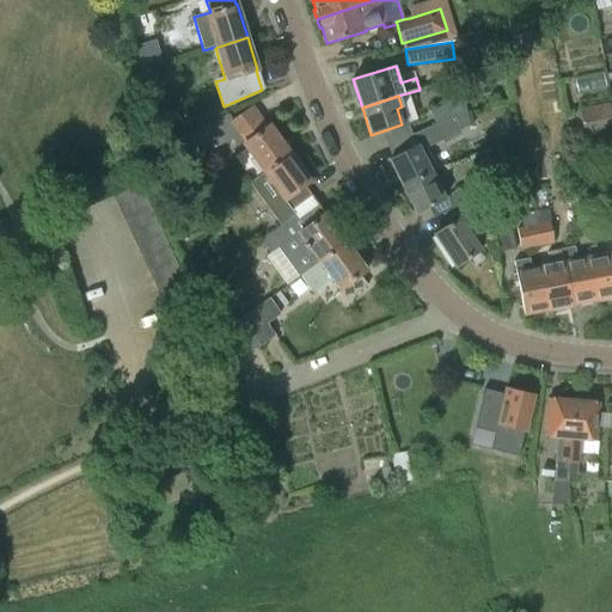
[(434,126),(466,111),(463,98),(428,112),(434,126)]
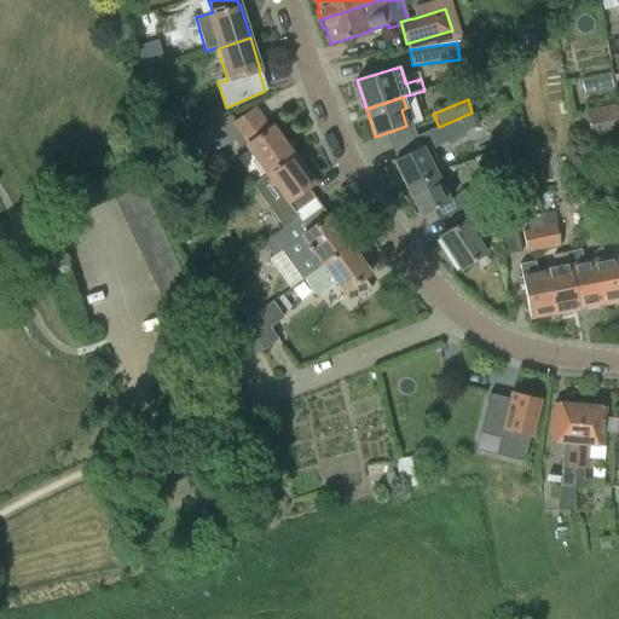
[(208,108),(204,115),(207,123),(226,117),(221,103),(208,108)]
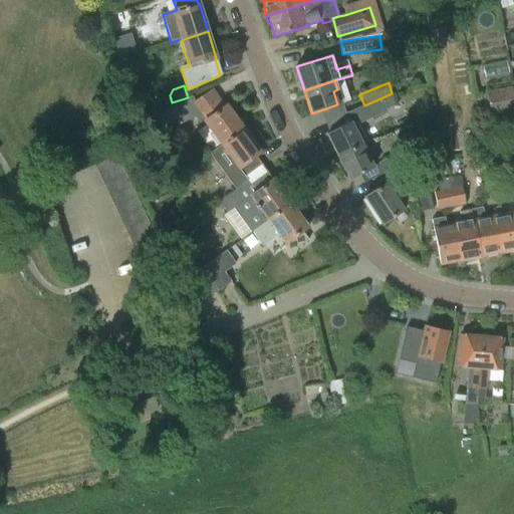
[(486,92),(491,116),(513,111),(513,95),(512,86),(486,92)]
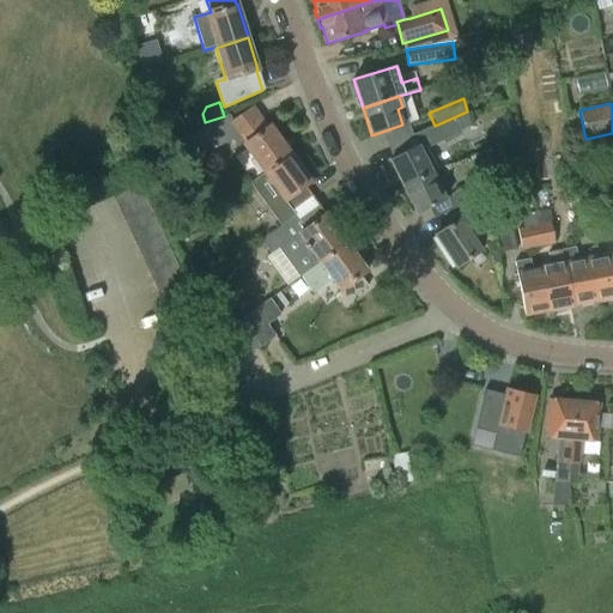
[(243,146),(263,174),(290,153),(269,126),(266,129),(252,109),(228,126),(223,119),(176,140),(183,150),(211,150),(232,140),(240,150),(243,146)]
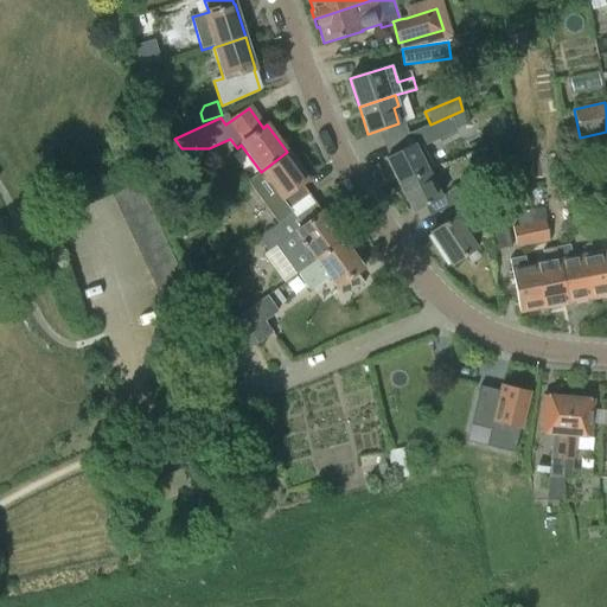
[(384,159),(397,184),(432,167),(421,147),(457,132),(455,129),(465,125),(462,110),(430,125),(408,134),(413,145),(384,159)]
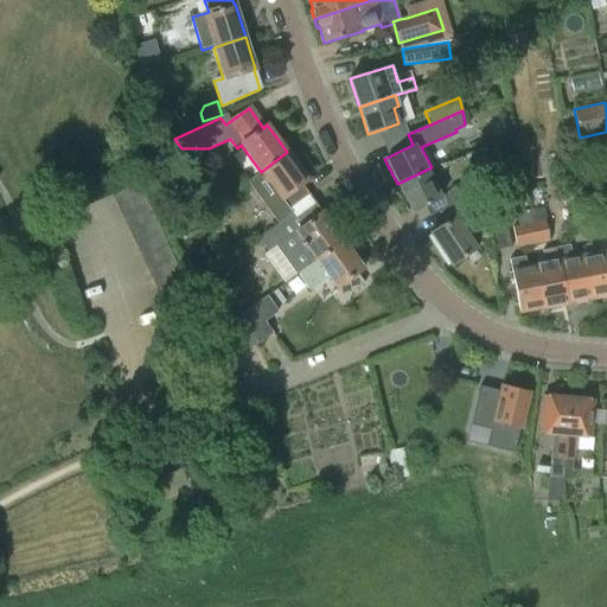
[(261,172),(246,183),(276,224),(294,211),(292,208),(308,195),(301,185),(307,180),(287,152),(261,172)]
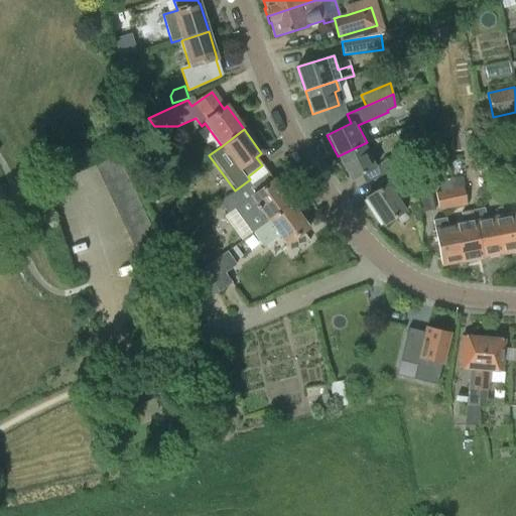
[(367,142),(338,156),(349,178),(374,166),(367,153),(371,151),(367,142)]
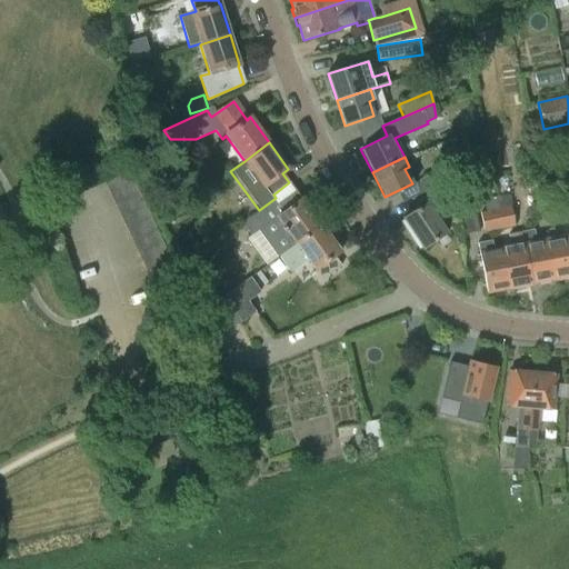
[(446,165),(418,180),(423,190),(449,178),(446,165)]
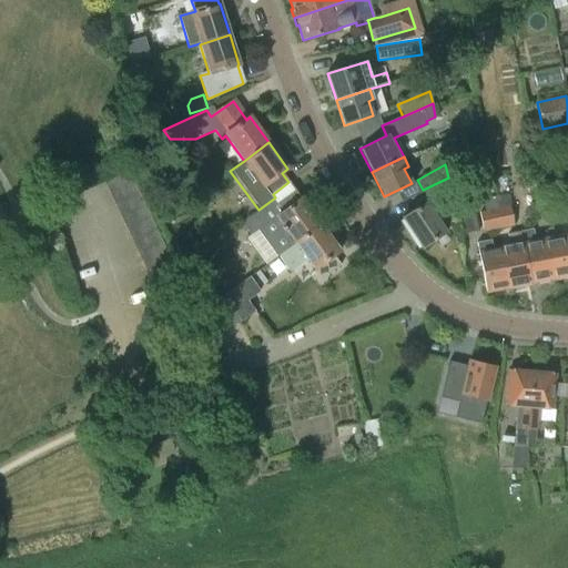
[(103,181),(109,193),(133,181),(128,169),(103,181)]
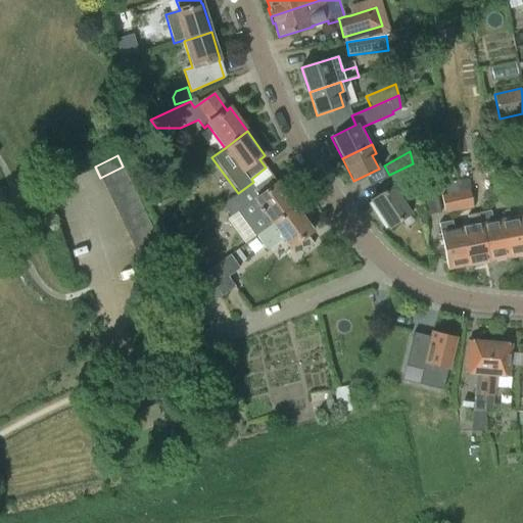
[(413,163),(389,175),(396,187),(418,186),(413,163)]
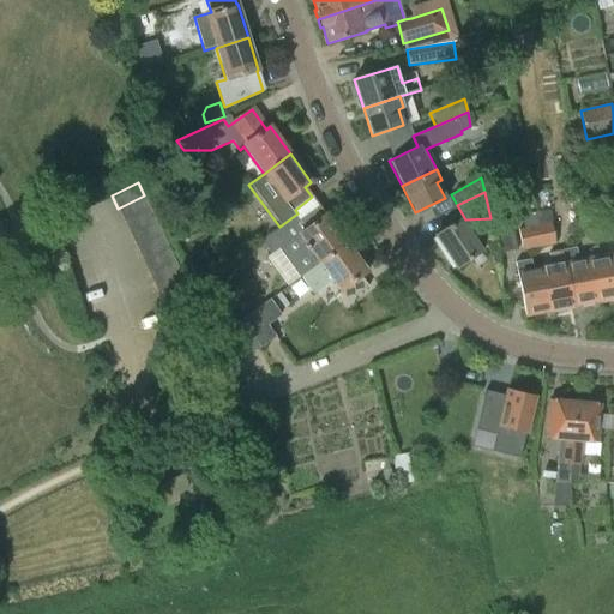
[(118,209),(124,222),(150,209),(144,196),(118,209)]
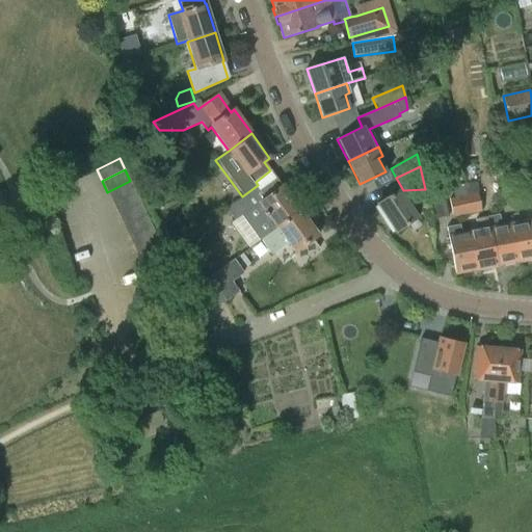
[(242,196),(225,208),(234,220),(241,215),(261,241),(301,212),(276,178),(261,189),(258,185),(242,196)]
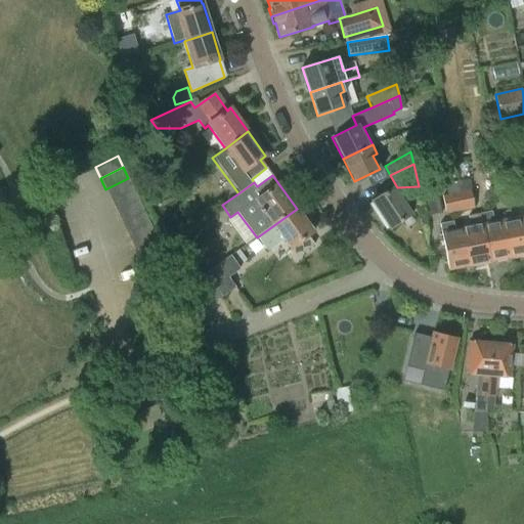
[(105,189),(111,201),(133,189),(128,178),(105,189)]
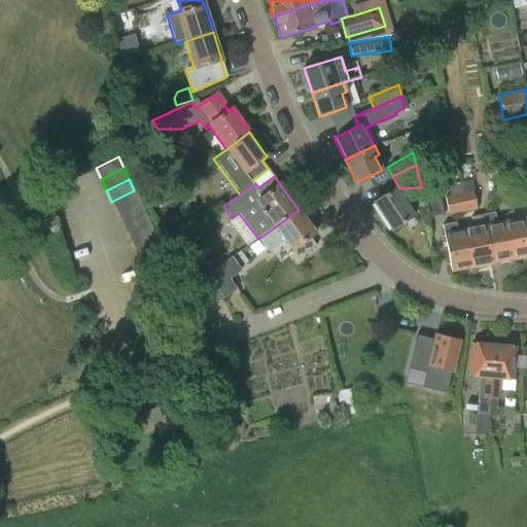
[(460,182),(460,183),(462,194),(460,194),(462,205),(459,206),(460,212),(477,209),(471,180),(460,182)]
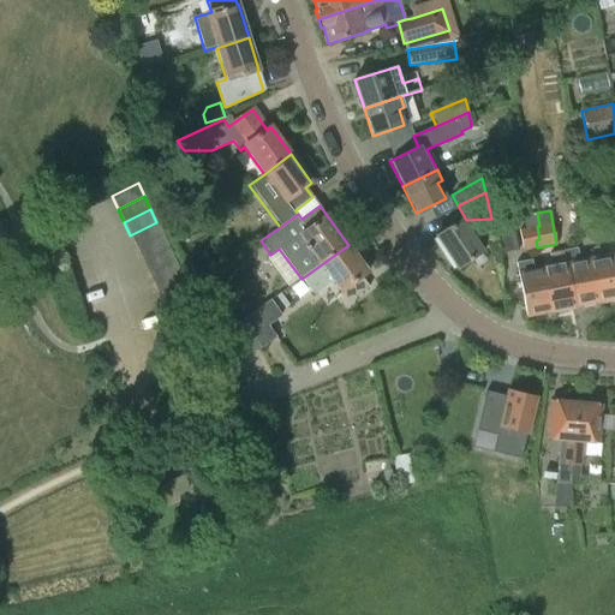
[(518,230),(523,250),(537,248),(536,240),(539,239),(537,226),(539,226),(537,214),(521,216),(524,228),(518,230)]
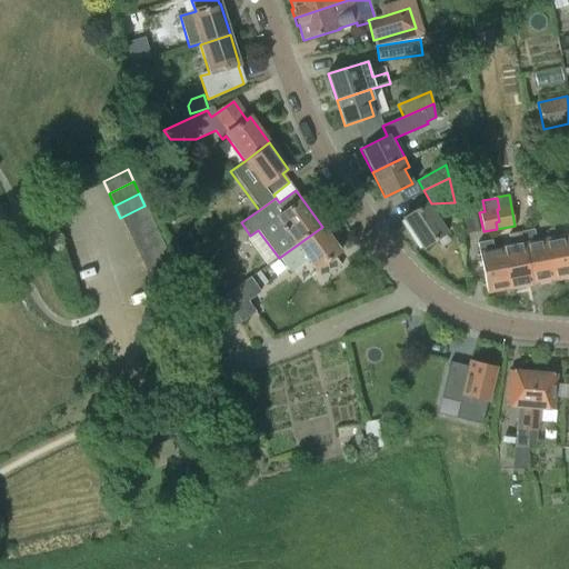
[(568,198),(558,201),(561,218),(562,222),(568,221),(568,198)]
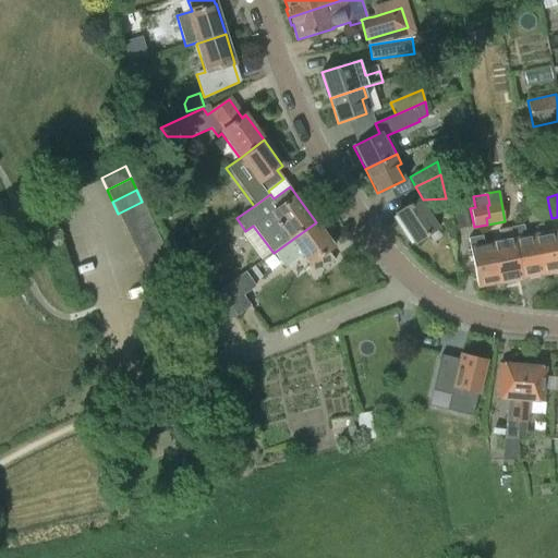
[(452,213),(456,230),(470,228),(464,197),(445,202),(447,214),(452,213)]
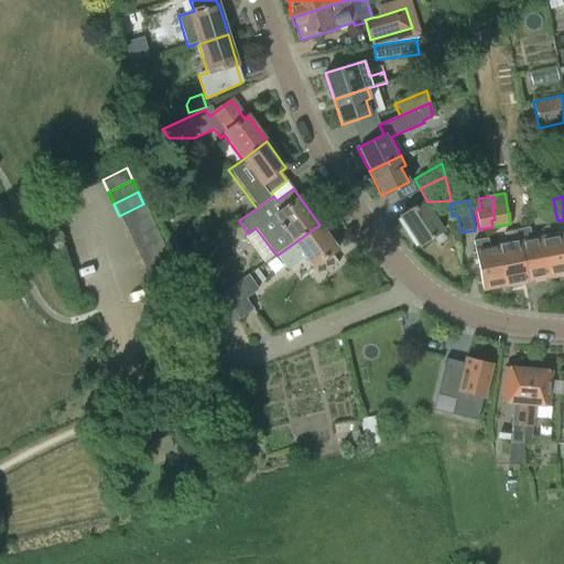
[(553,199),(544,201),(548,217),(556,216),(553,199)]
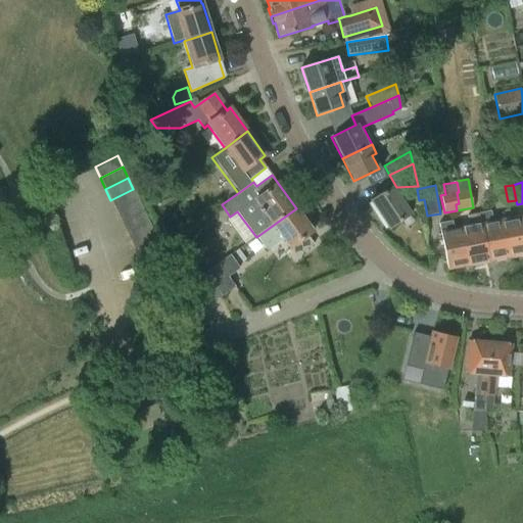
[(370,200),(388,228),(409,214),(391,187),(370,200)]
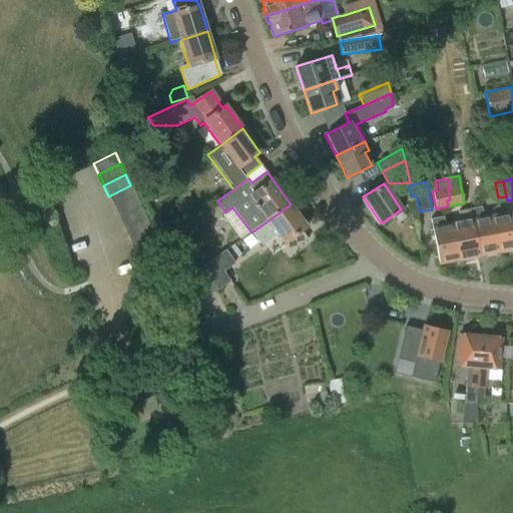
[(108,196),(113,207),(136,196),(130,185),(108,196)]
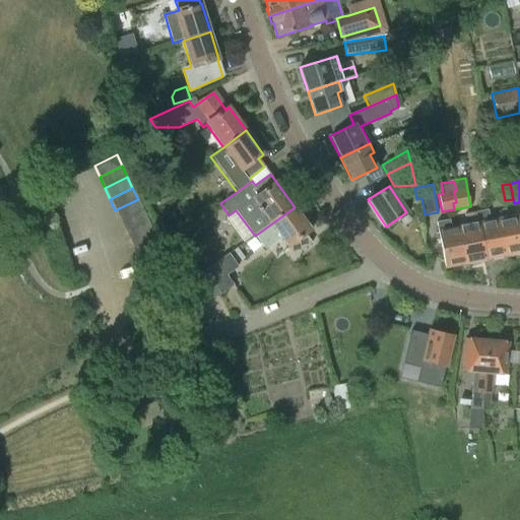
[(115,210),(120,221),(143,210),(138,199),(115,210)]
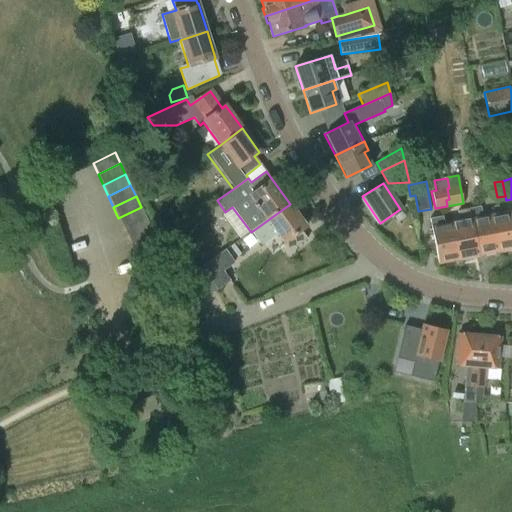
[(290,204),(251,232),(260,246),(277,234),(289,252),(307,239),(300,230),(306,226),(290,204)]
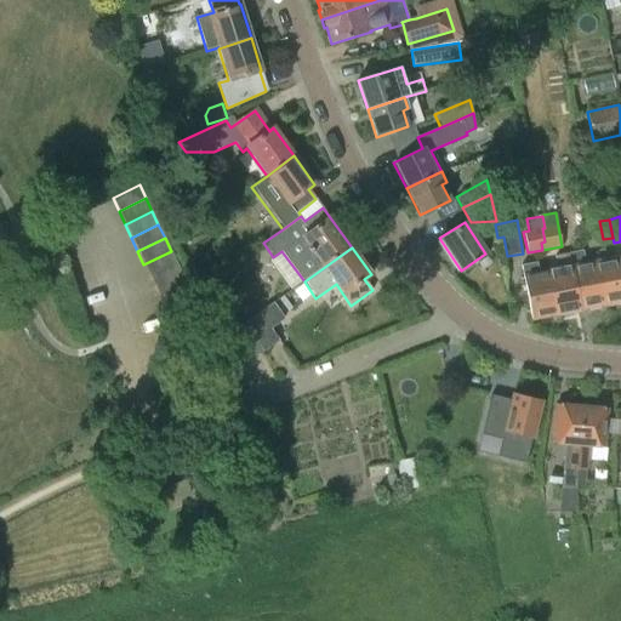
[(143,265),(151,278),(177,265),(171,251),(143,265)]
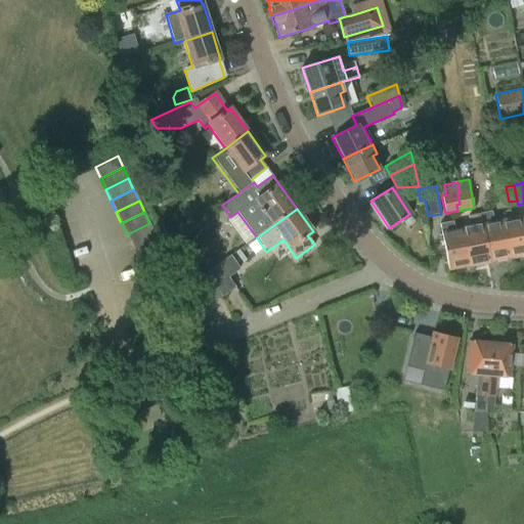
[(491,212),(480,214),(488,262),(509,258),(501,221),(493,222),(491,212)]
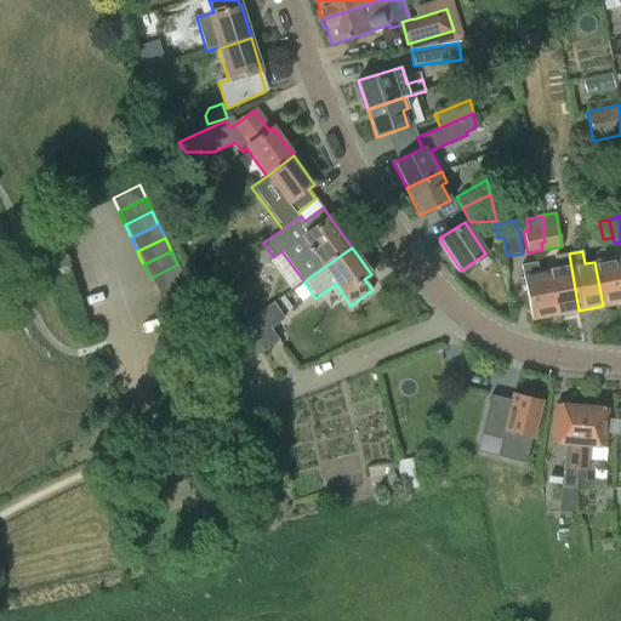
[(557,269),(547,271),(554,314),(579,311),(569,254),(554,256),(557,269)]
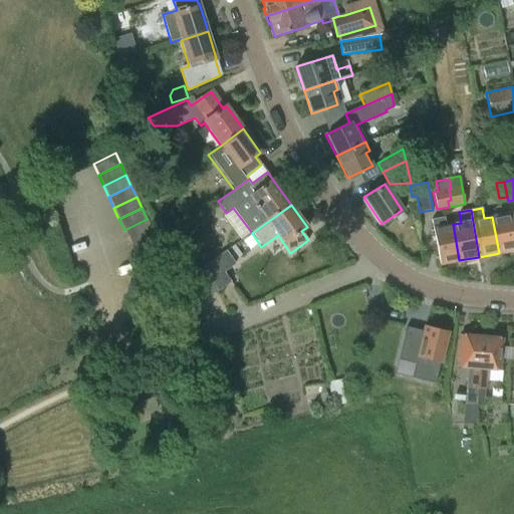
[(513,227),(512,213),(492,217),(499,253),(513,250),(513,227)]
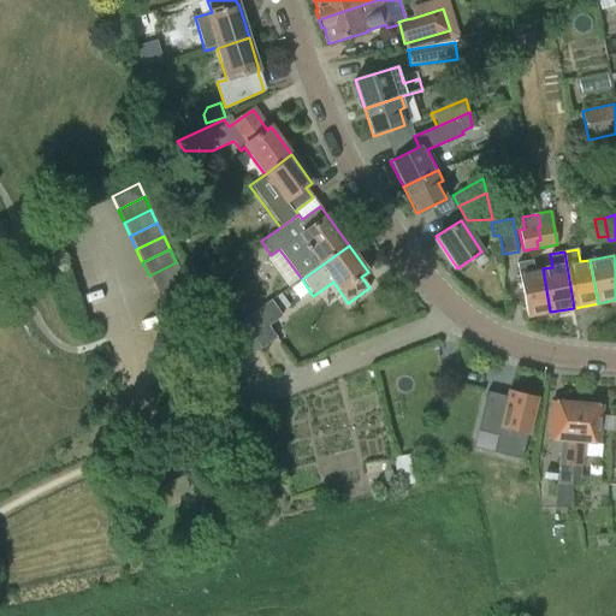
[(532,261),(517,264),(527,317),(550,312),(543,268),(534,270),(532,261)]
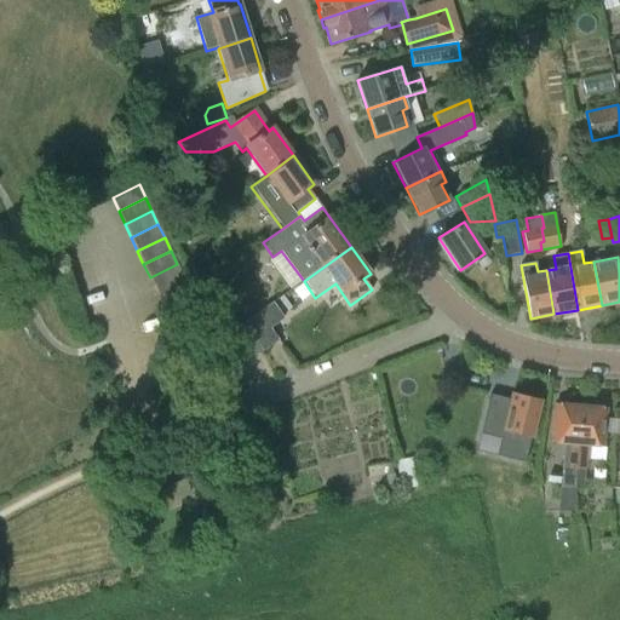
[(150,277),(156,291),(183,277),(177,264),(150,277)]
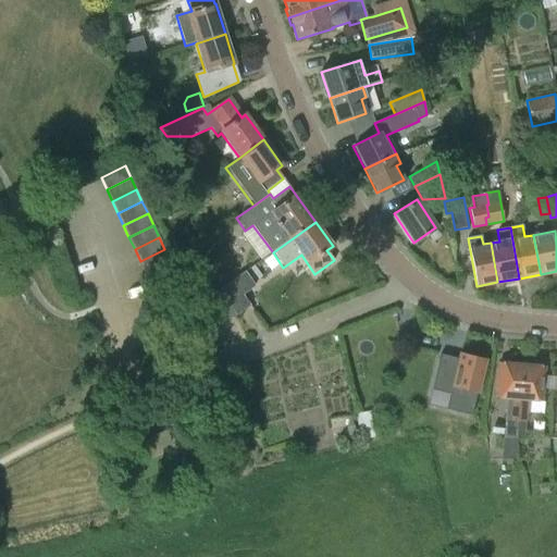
[(164,249),(140,261),(146,273),(170,261),(164,249)]
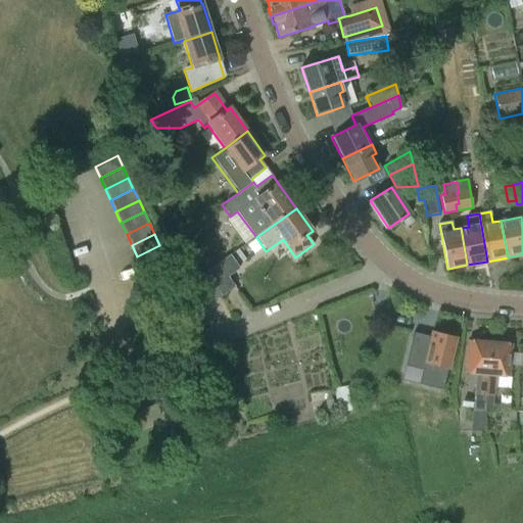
[(175,241),(149,257),(156,268),(181,251),(175,241)]
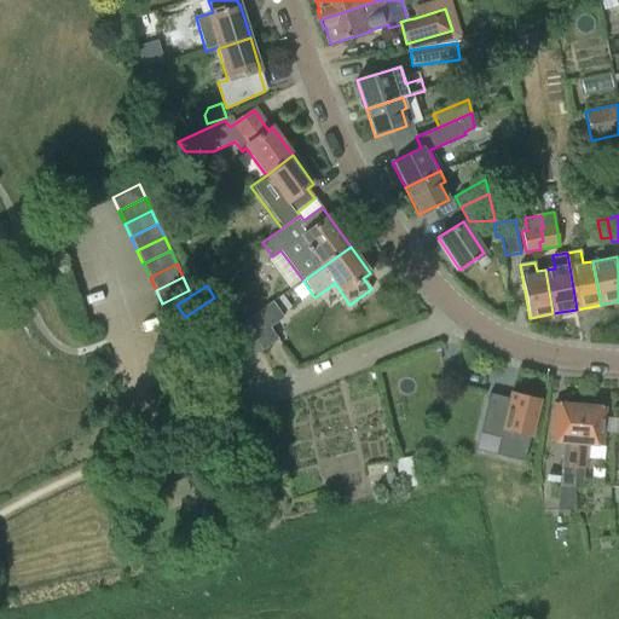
[(272,302),(247,319),(247,322),(261,352),(277,340),(270,328),(283,318),(272,302)]
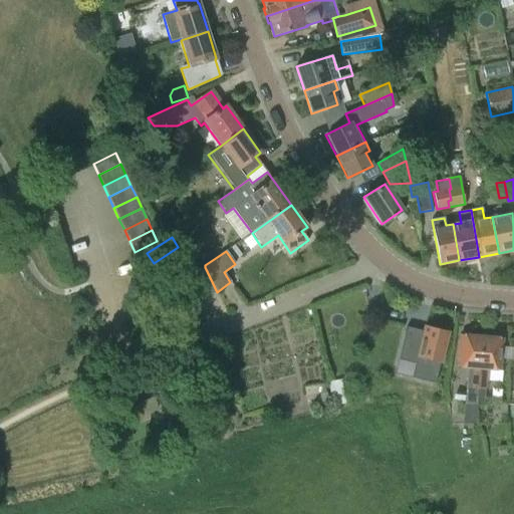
[(205,267),(190,274),(201,298),(217,292),(205,267)]
